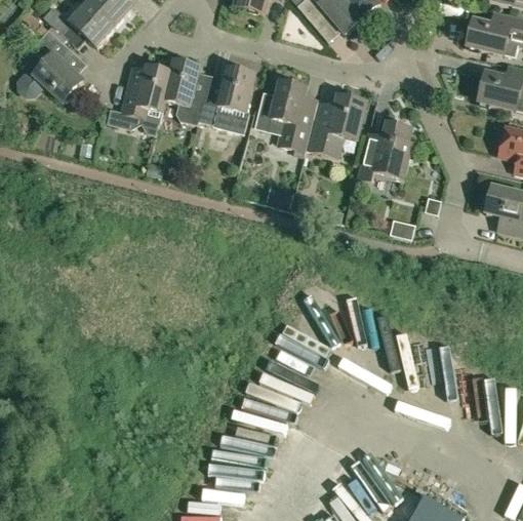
[(87,0),(86,2),(114,28),(132,8),(123,0),(87,0)]
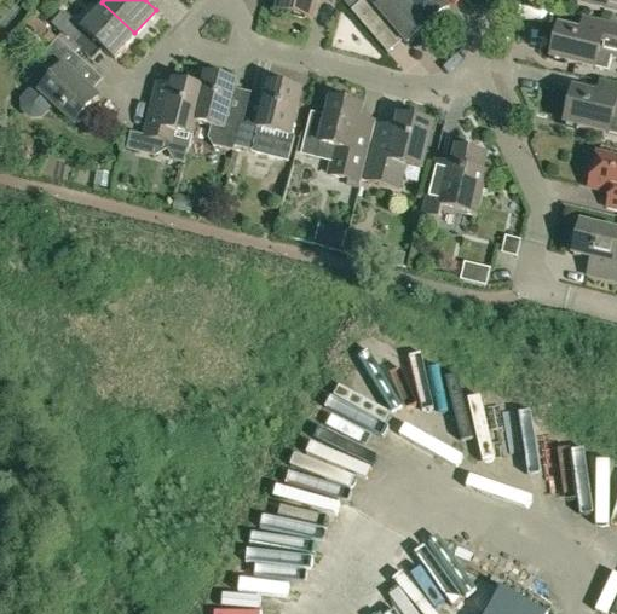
[(310,16),(313,0),(277,0),(276,7),(310,16)]
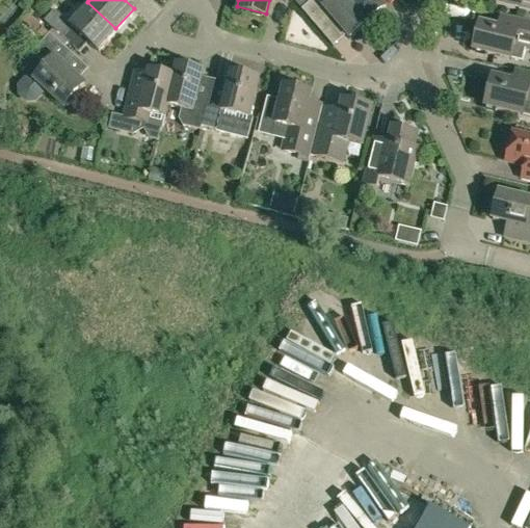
[(366,20),(348,0),(306,0),(299,5),(316,25),(330,14),(347,34),(366,20)]
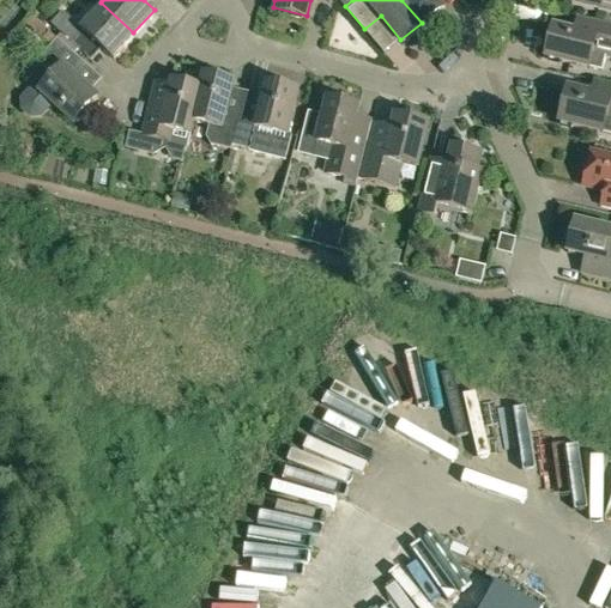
[(401,0),(422,23),(443,5),(439,0),(401,0)]
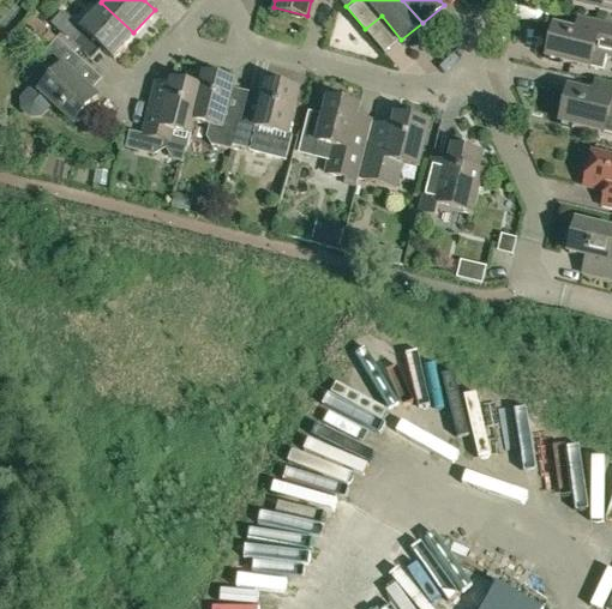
[(570,0),(570,1),(603,10),(611,11),(611,0),(570,0)]
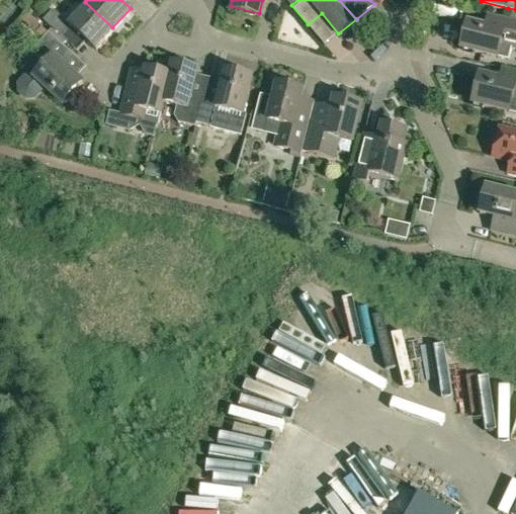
[(112,27),(85,2),(68,20),(52,6),(43,17),(65,37),(75,27),(95,47),(112,27)]
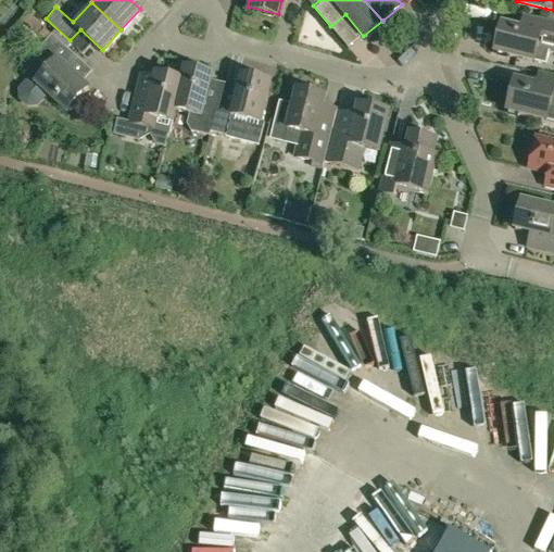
[(553,20),(553,10),(545,9),(543,17),(553,20)]
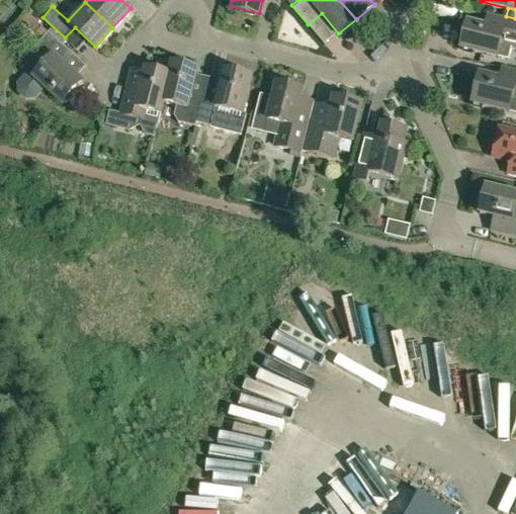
[(515,18),(506,16),(485,11),(482,23),(465,20),(460,45),(507,56),(510,44),(515,45),(515,18)]
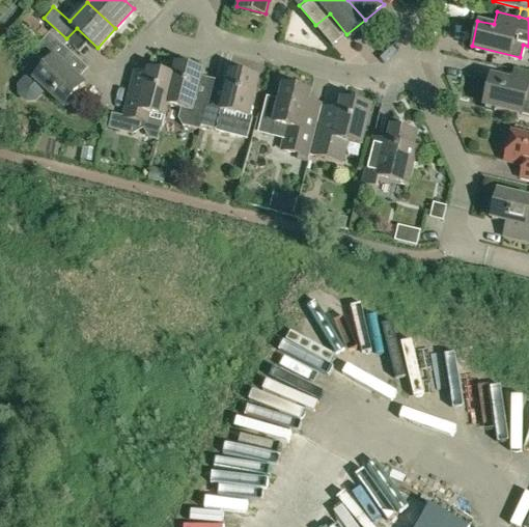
[(72,52),(48,29),(30,49),(46,63),(33,76),(32,74),(22,75),(15,82),(15,92),(23,100),(33,99),(45,86),(62,103),(82,82),(61,62),(72,52)]
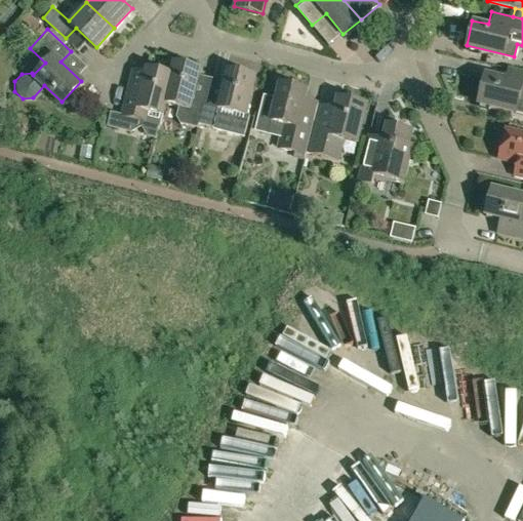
[(173,62),(170,73),(164,99),(179,104),(176,113),(180,120),(196,124),(204,92),(193,90),(199,68),(173,62)]
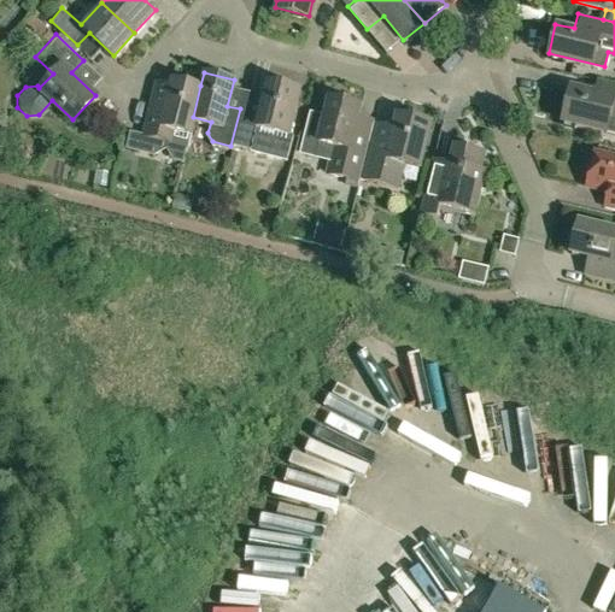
[(141,131),(167,139),(165,143),(173,156),(179,157),(177,158),(182,159),(189,131),(193,117),(200,86),(194,84),(195,80),(176,75),(175,80),(173,78),(171,84),(154,80),(141,131)]
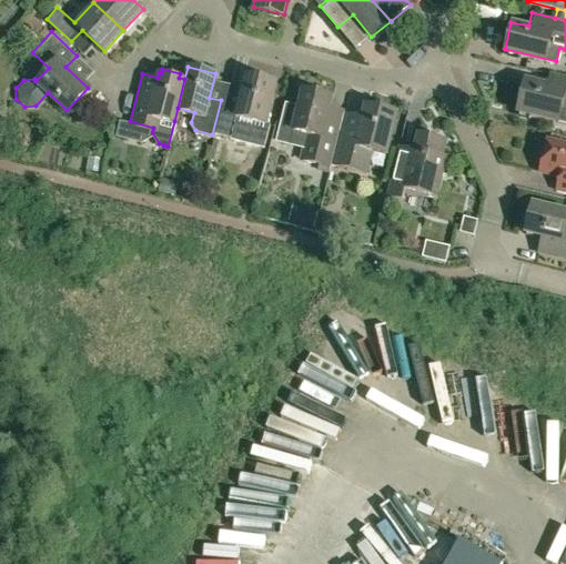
[(565,74),(548,70),(545,83),(524,78),(516,109),(557,119),(562,102),(565,103),(565,74)]
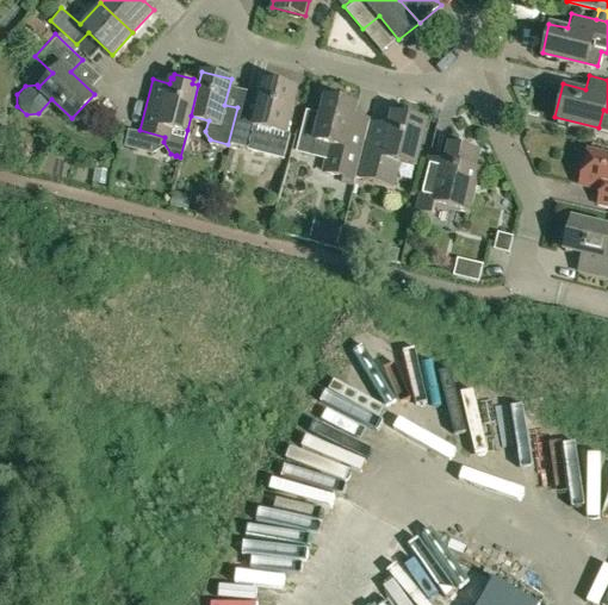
[(254,112),(237,107),(228,144),(230,145),(231,141),(246,144),(246,145),(259,149),(283,155),(289,130),(284,129),(295,87),(262,79),(254,112)]
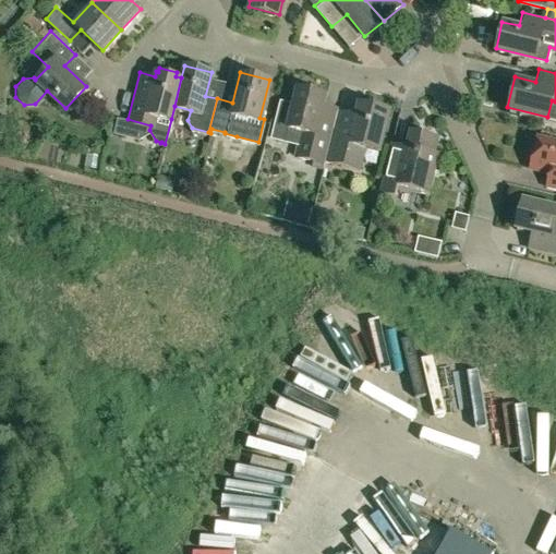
[(324,95),(295,87),(289,115),(276,111),(269,136),(297,143),(294,154),(323,160),(337,107),(322,103),(324,95)]
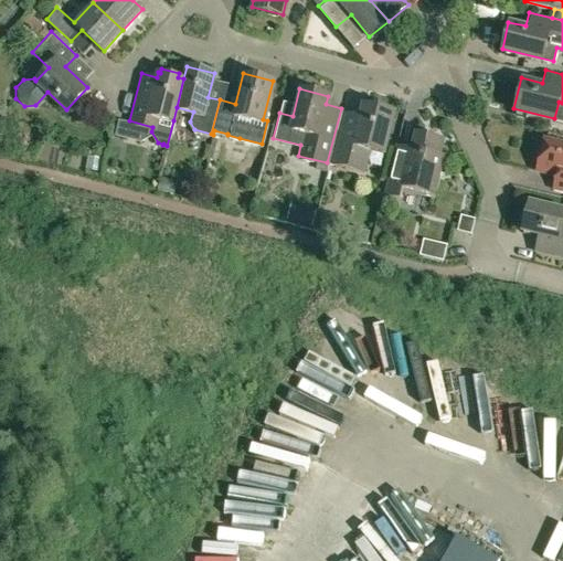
[(344,112),(340,133),(333,162),(362,169),(365,156),(368,157),(369,161),(379,165),(382,151),(383,151),(392,110),(361,104),(359,115),(344,112)]
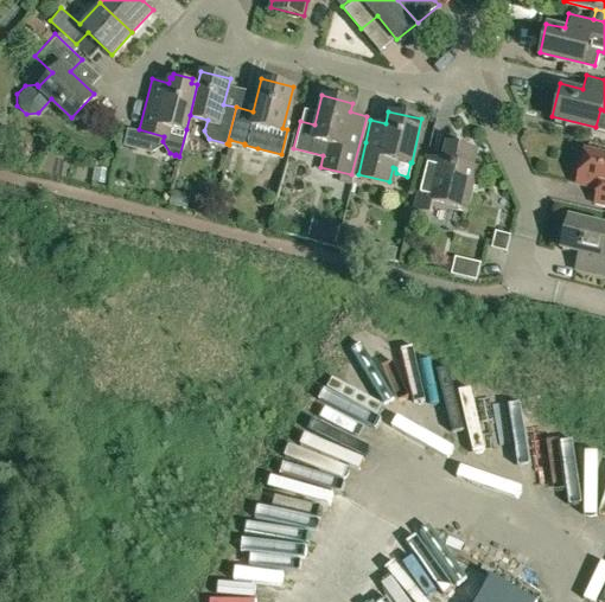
[(126,126),(122,142),(131,145),(134,127),(126,126)]
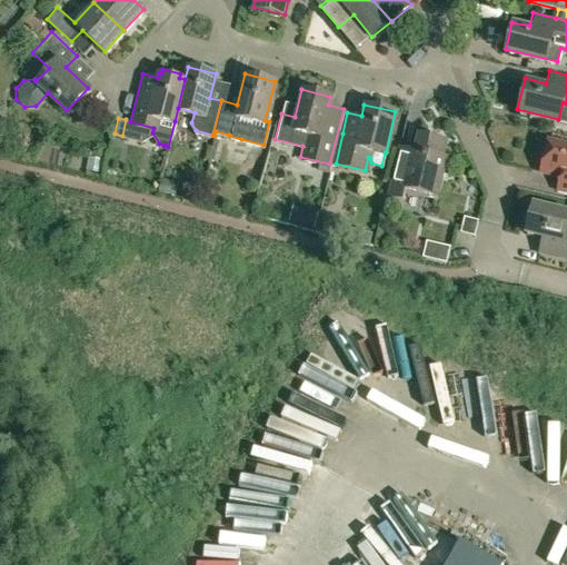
[(398,145),(395,157),(386,195),(401,198),(404,188),(436,196),(446,155),(443,154),(446,139),(417,131),(414,148),(398,145)]
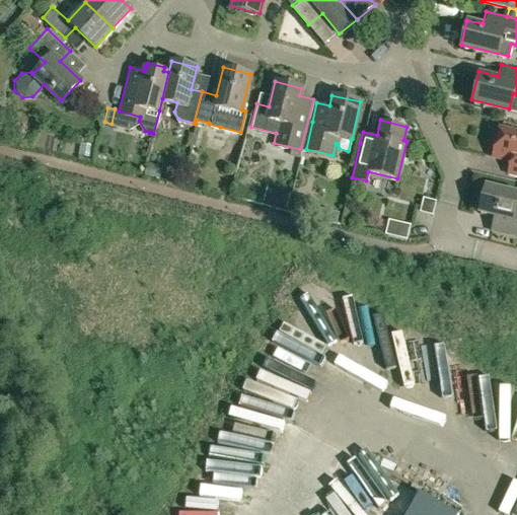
[(494,137),(496,140),(493,153),(509,157),(506,170),(516,172),(516,131),(499,127),(498,131),(496,132),(494,137)]
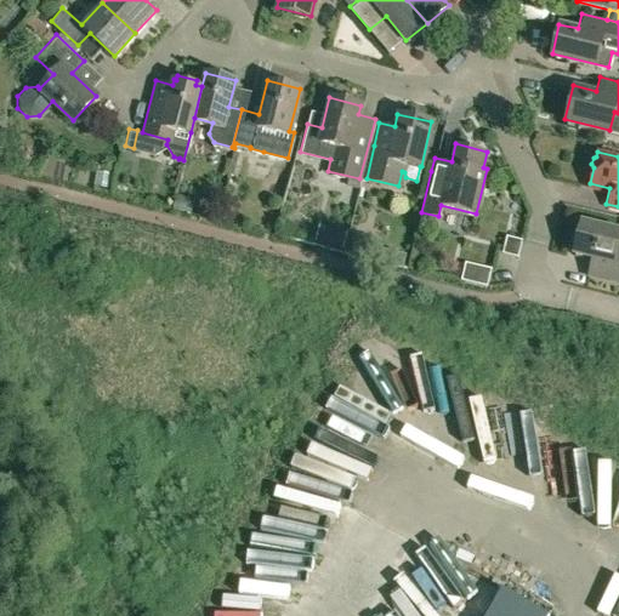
[(574,229),(569,247),(573,249),(573,251),(591,256),(586,272),(603,277),(618,280),(618,229),(581,220),(578,231),(574,229)]
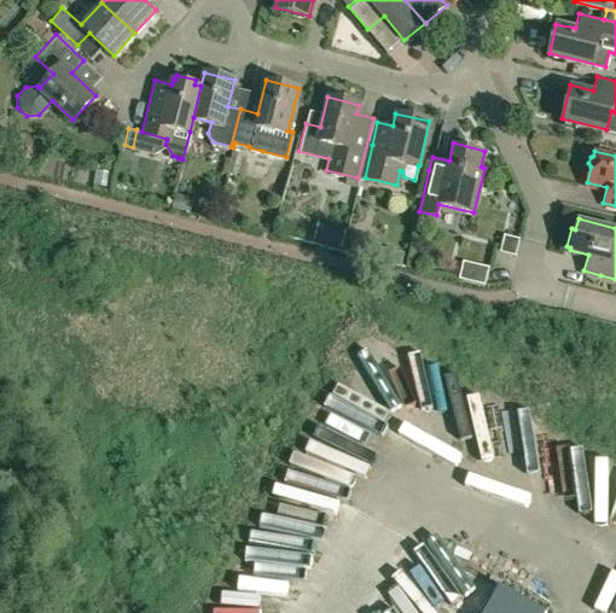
[(542,612),(545,609),(498,584),(481,612),(542,612)]
